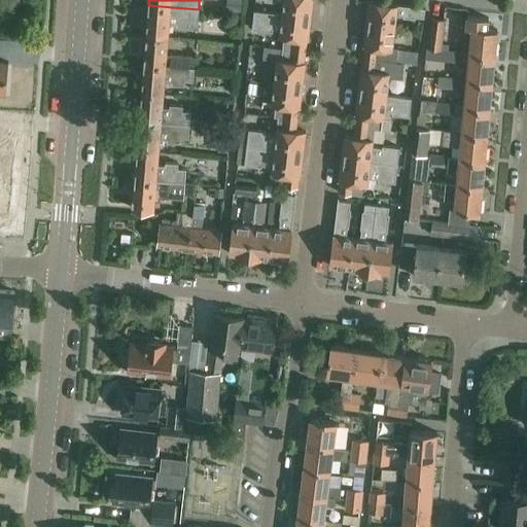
[(276,1),(284,2),(282,13),(311,16),(312,0),(264,0),(264,1),(276,2),(276,1)]
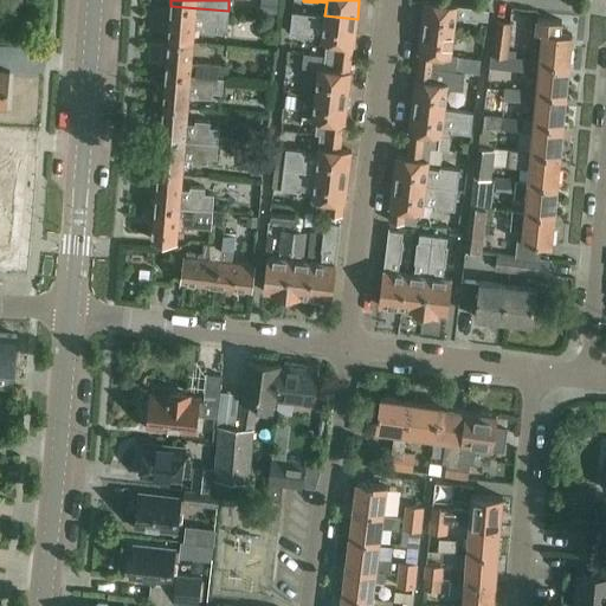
[(420,27),(453,31),(456,18),(464,18),(464,20),(477,21),(477,19),(488,20),(489,10),(424,1),(420,27)]
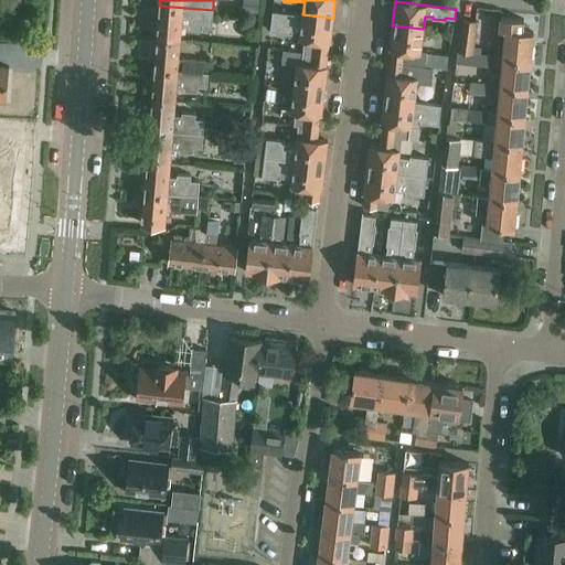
[(157,38),(180,39),(181,24),(189,25),(189,29),(203,30),(203,24),(212,24),(213,10),(159,6),(157,38)]
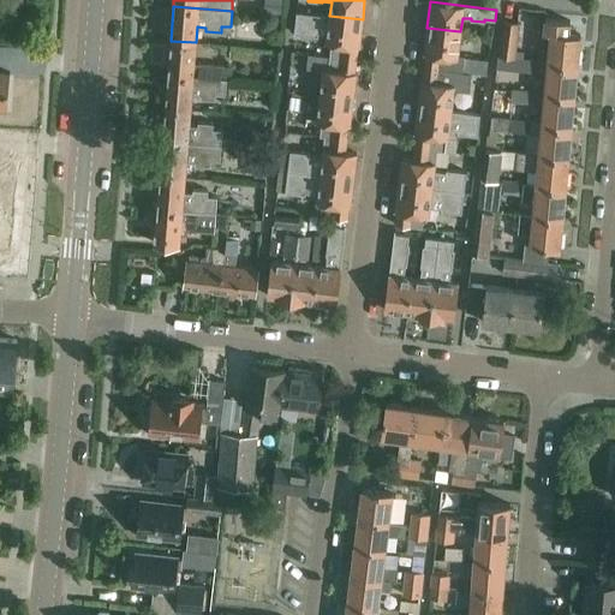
[(317,34),(329,35),(328,41),(333,41),(330,55),(356,59),(358,46),(359,46),(363,19),(329,16),(329,17),(297,13),(294,34),(317,36),(317,34)]
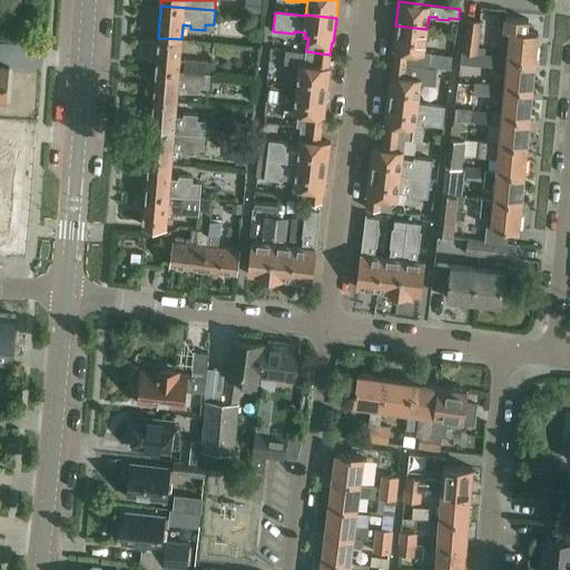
[(510,31),(508,59),(534,61),(538,32),(527,31),(528,20),(504,18),(503,30),(510,31)]
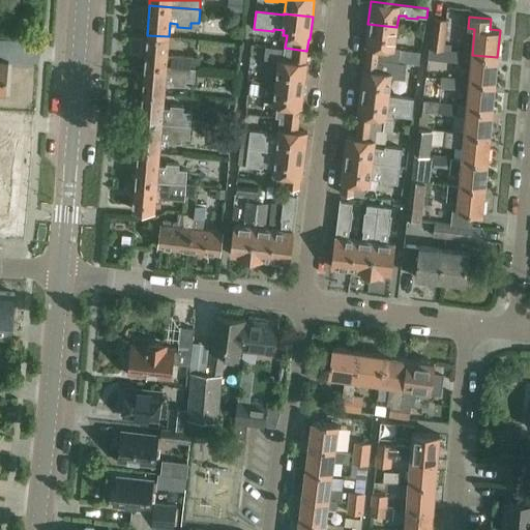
[(434,21),(431,50),(443,52),(447,21),(435,19),(434,21)]
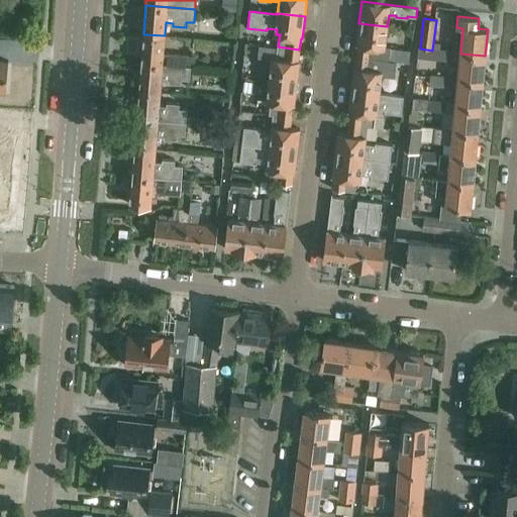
[(357,45),(356,57),(370,58),(370,57),(388,59),(390,45),(385,45),(387,26),(358,23),(356,45),(357,45)]
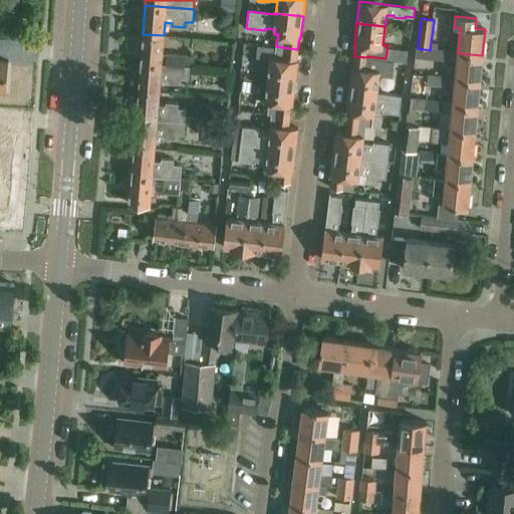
[(184,65),(185,55),(167,53),(163,53),(164,35),(143,34),(140,62),(184,65)]
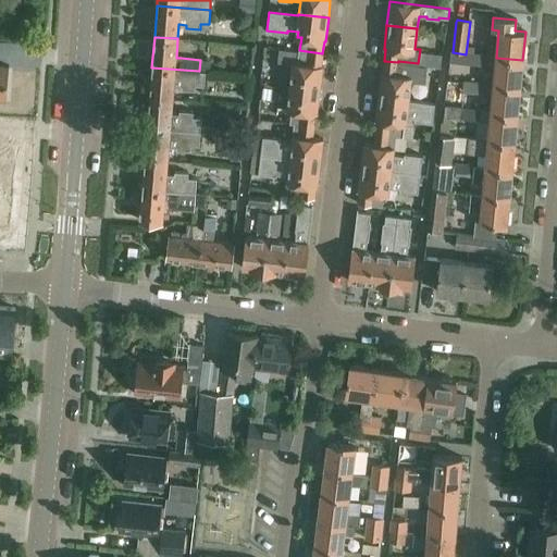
[(280,61),(293,62),(291,86),(320,89),(322,66),(321,65),(322,53),(299,50),(282,48),(280,61)]
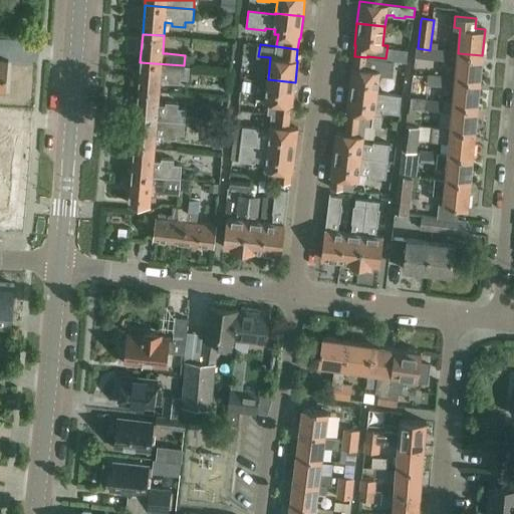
[(415,57),(430,59),(431,50),(430,50),(418,48),(417,48),(415,57)]
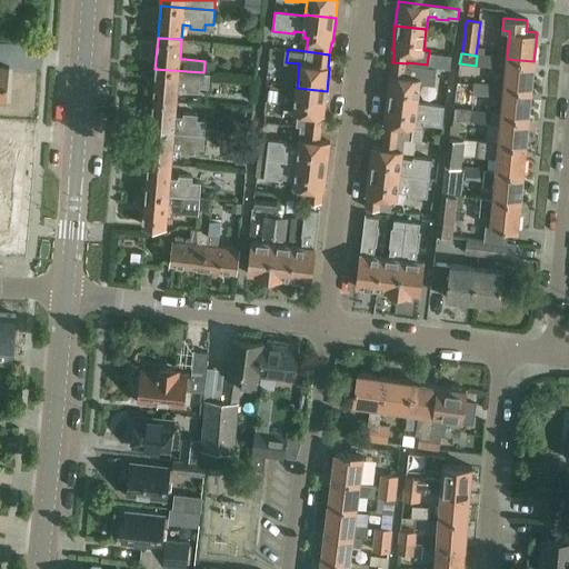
[(477,56),(476,66),(496,68),(497,57),(477,55),(477,56)]
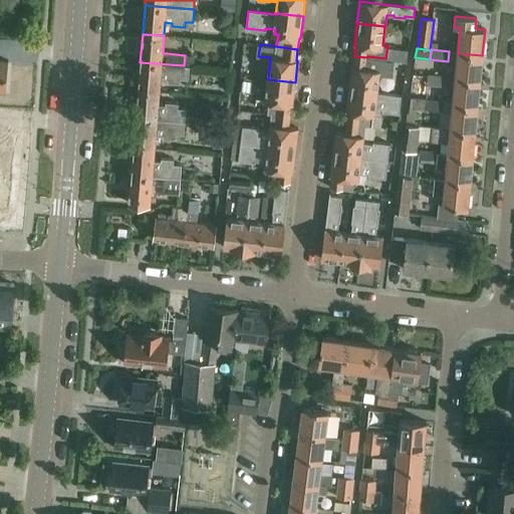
[(458,53),(455,78),(480,80),(482,55),(458,53)]
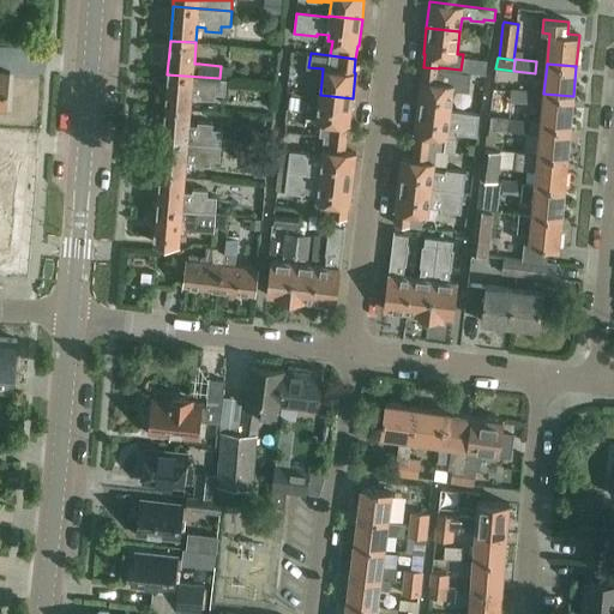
[(450,109),(452,89),(468,91),(469,72),(439,68),(423,67),(421,80),(420,80),(416,107),(450,110),(450,109)]
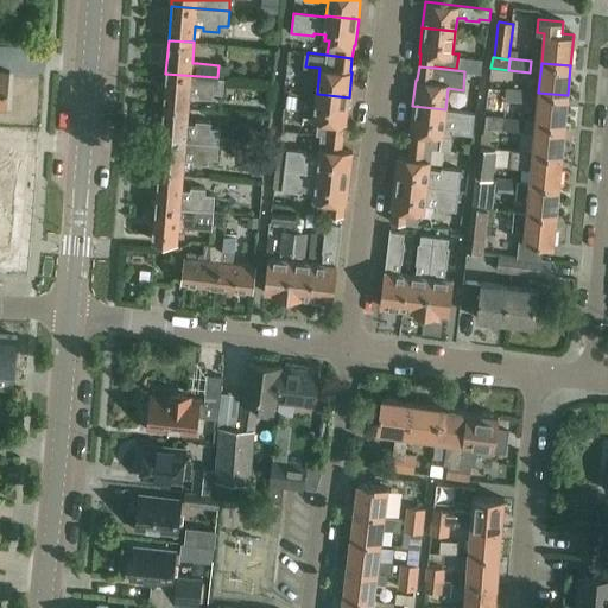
[(163,107),(189,109),(190,94),(198,94),(198,97),(214,99),(214,93),(223,93),(225,77),(217,77),(165,74),(163,107)]
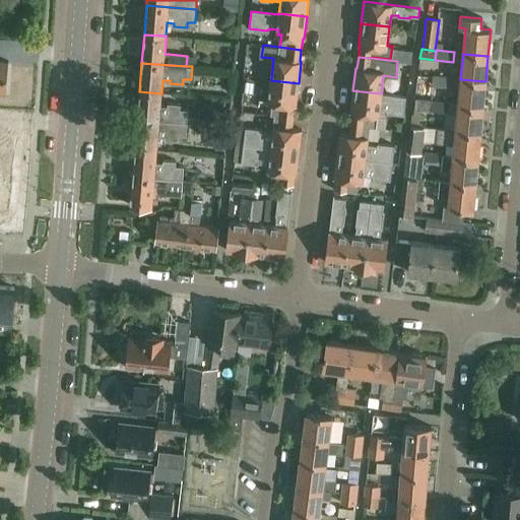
[(433,75),(432,86),(450,87),(452,77),(433,75)]
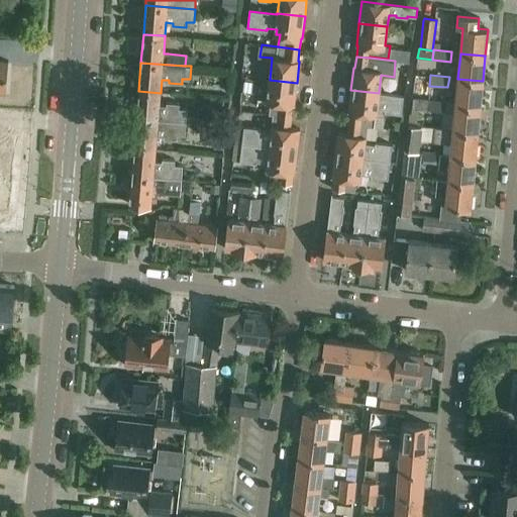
[(455,104),(480,106),(483,81),(457,79),(455,103),(455,104)]
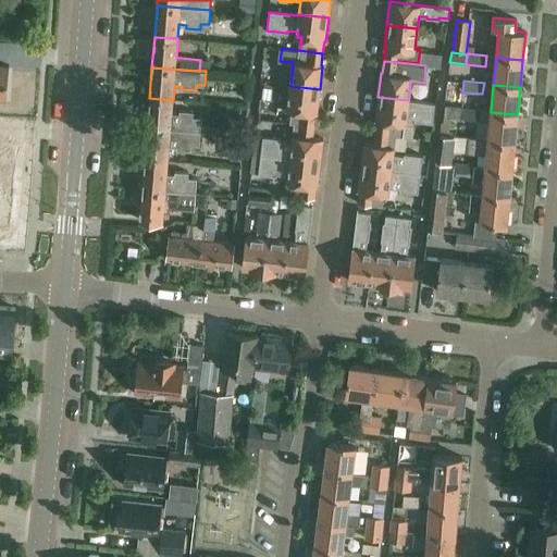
[(291,123),(295,123),(313,125),(316,113),(317,113),(320,89),(291,86),(287,109),(293,110),(291,123)]
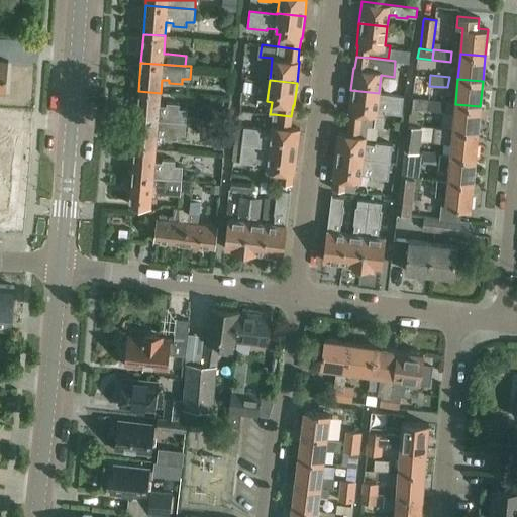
[(379,93),(350,90),(348,111),(349,112),(348,123),(368,125),(372,126),(374,115),(377,115),(377,109),(384,109),(384,111),(402,114),(404,95),(379,92),(379,93)]
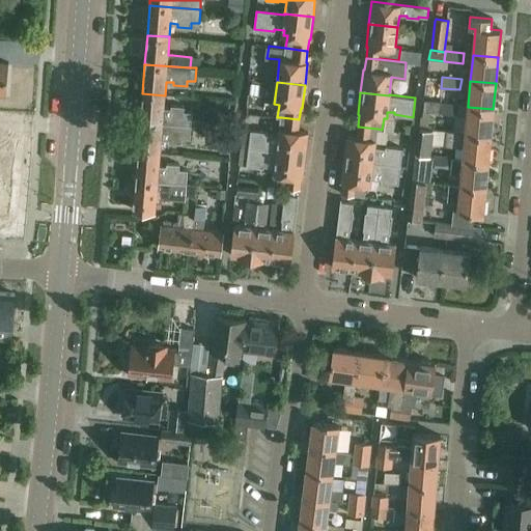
[(140,121),(186,124),(192,126),(193,112),(185,111),(185,106),(171,105),(171,108),(164,107),(165,95),(142,93),(140,121)]
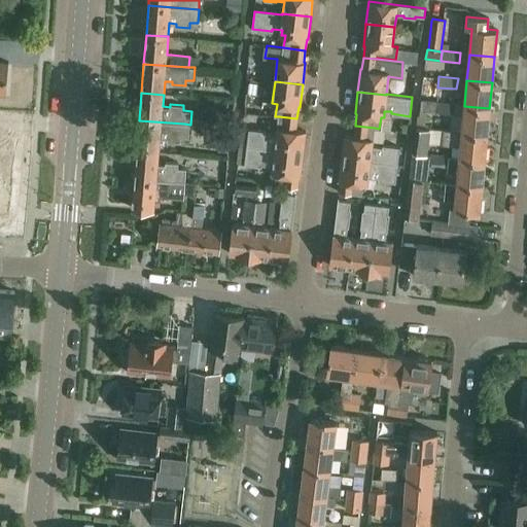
[(433,101),(432,110),(454,112),(455,104),(455,103),(436,102),(433,101)]
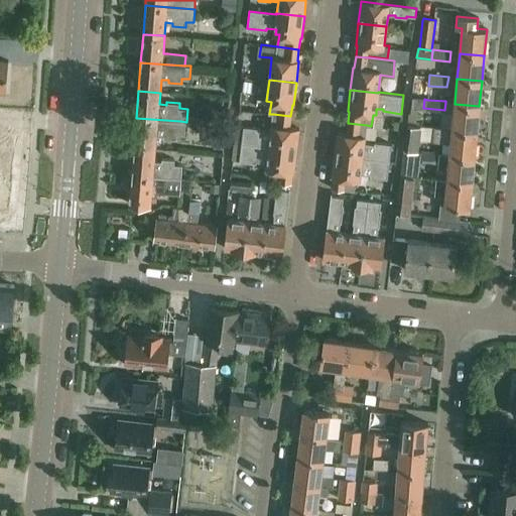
[(454,111),(453,129),(477,132),(479,106),(455,104),(454,111)]
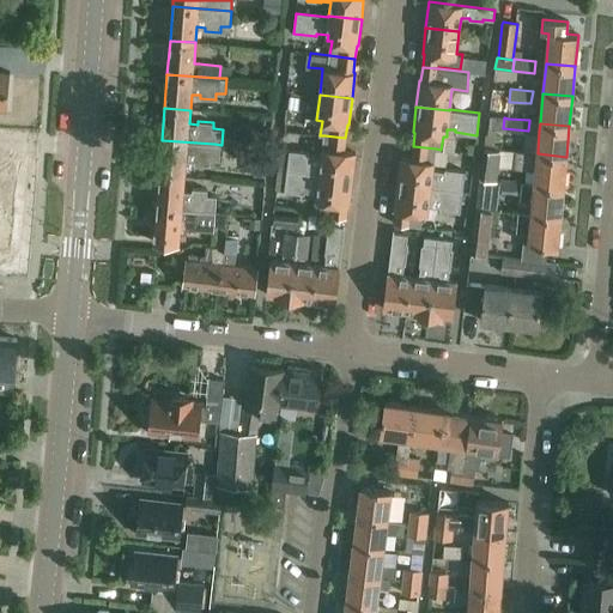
[(291,150),(287,170),(352,178),(356,152),(344,151),(345,138),(325,135),(322,156),(310,155),(310,152),(291,150)]
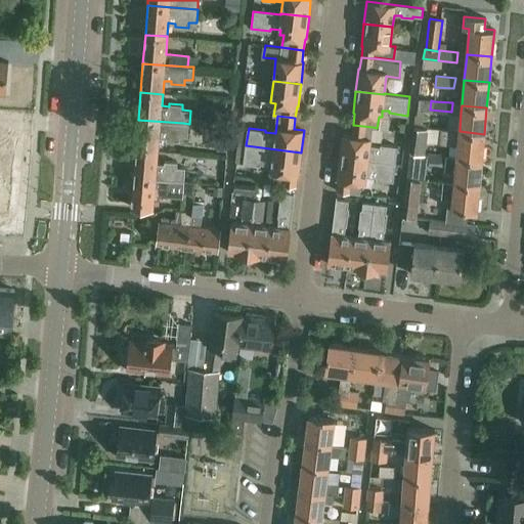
[(136,148),(159,150),(160,137),(167,138),(166,140),(179,141),(180,136),(188,137),(189,124),(183,123),(138,120),(136,148)]
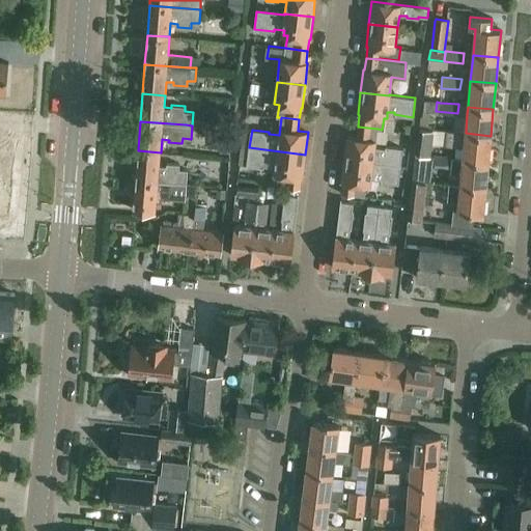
[(346,137),(343,160),(401,166),(403,149),(386,147),(386,149),(375,147),(375,142),(378,129),(358,127),(356,138),(346,137)]
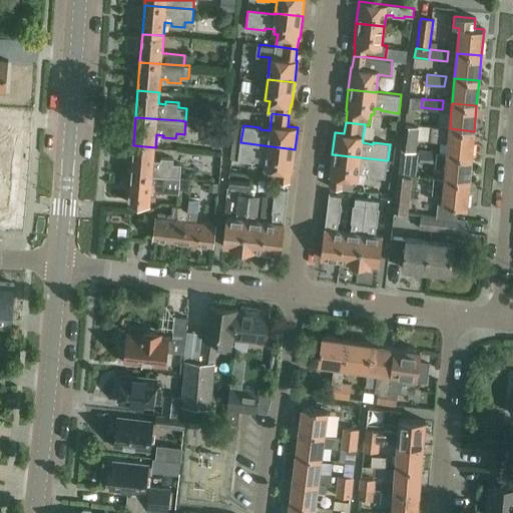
[(418,127),(405,125),(402,150),(415,151),(418,127)]
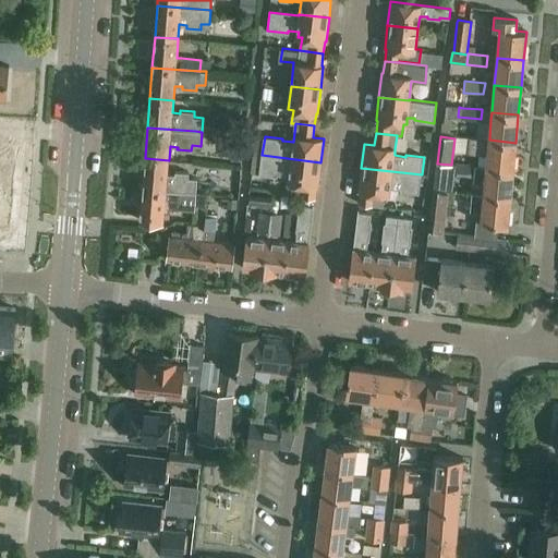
[(468,153),(487,155),(486,166),(486,168),(513,170),(516,143),(489,140),(469,138),(468,153)]
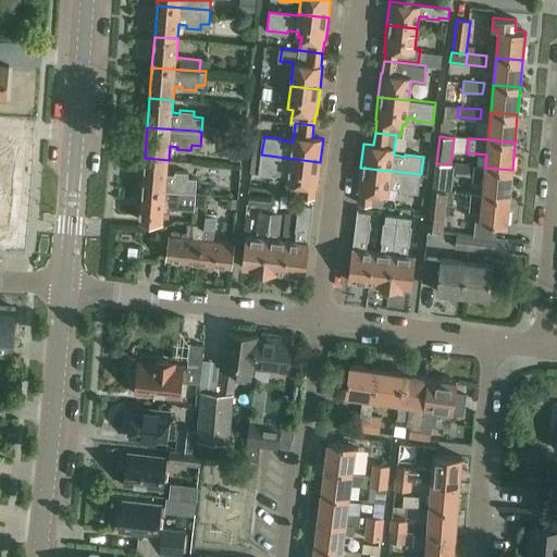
[(279,173),(288,174),(287,183),(292,183),(291,195),(314,198),(316,186),(317,186),(320,162),(261,155),(259,173),(277,175),(279,173)]
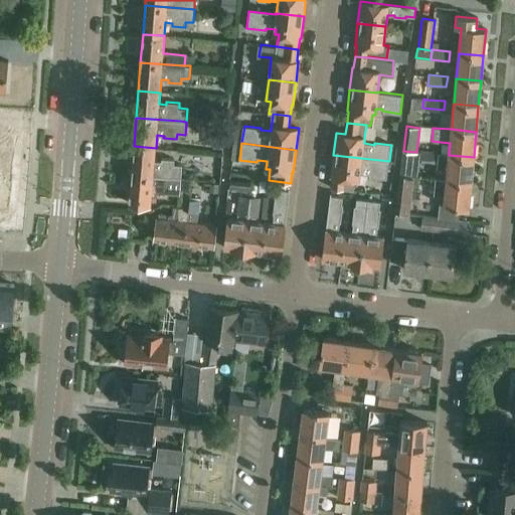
[(153,176),(166,177),(180,178),(181,178),(182,165),(174,165),(175,159),(162,158),(162,161),(155,161),(156,148),(134,146),(131,174),(153,176)]
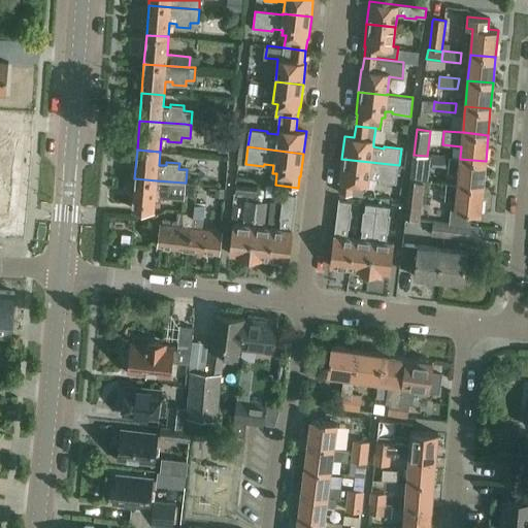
[(450,157),(431,155),(430,165),(449,167),(450,157)]
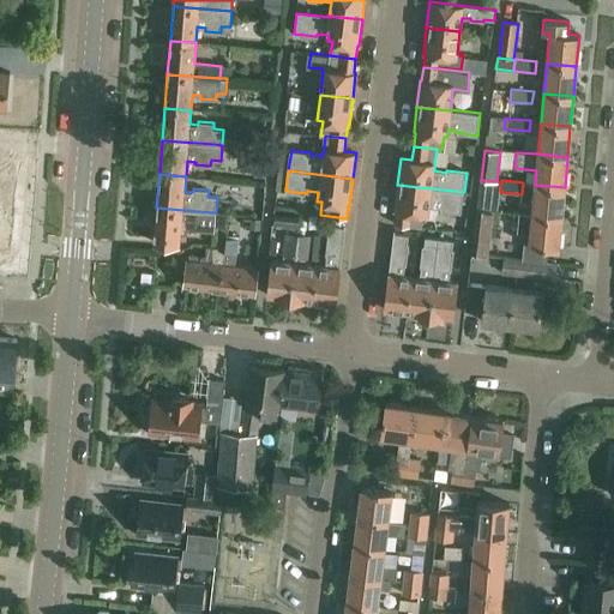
[(521,198),(534,199),(533,214),(533,215),(561,217),(565,187),(535,185),(535,182),(523,181),(523,182),(522,194),(521,198)]
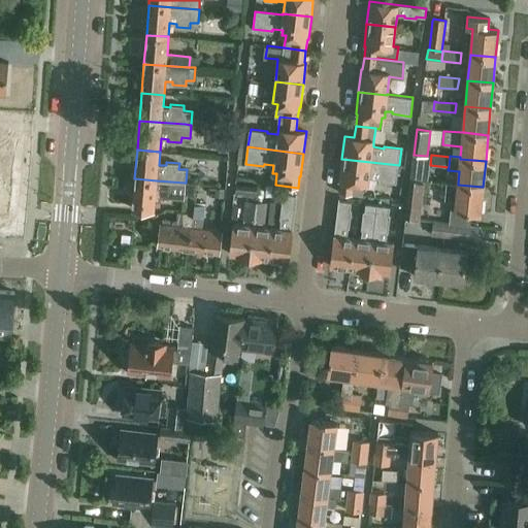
[(13,157),(0,157),(0,228),(14,228),(15,199),(13,199),(13,157)]
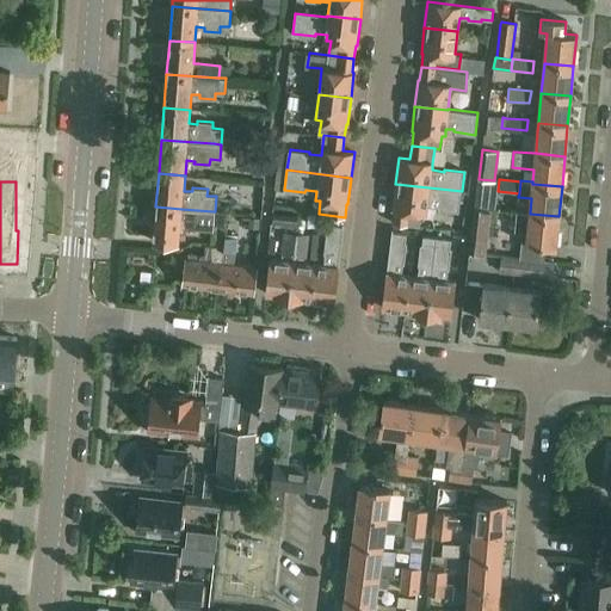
[(394,210),(393,223),(419,226),(421,213),(426,214),(427,205),(439,207),(439,209),(460,211),(462,191),(395,184),(393,209),(394,210)]
